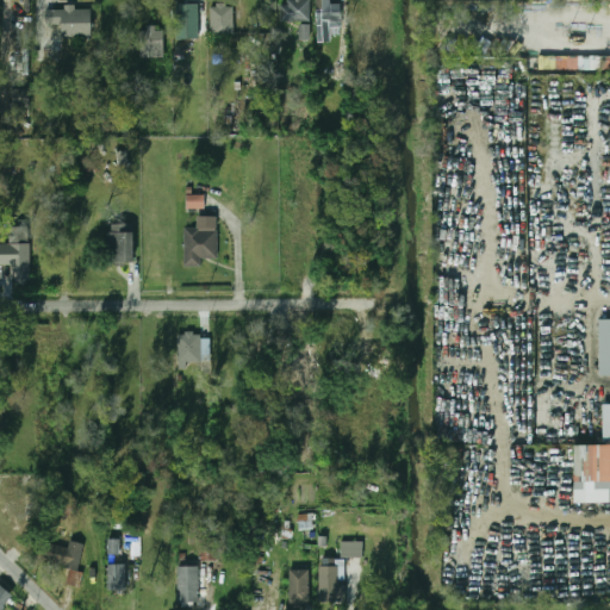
[(310,0),(286,0),(286,22),(310,22),(310,0)]
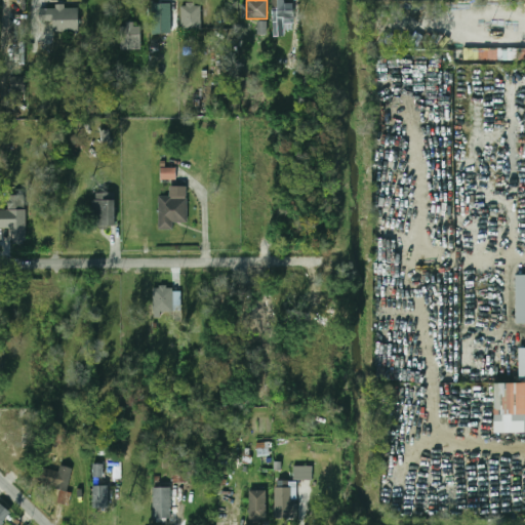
[(286,26),(293,26),(293,0),(273,0),(273,35),(286,35),(286,26)]
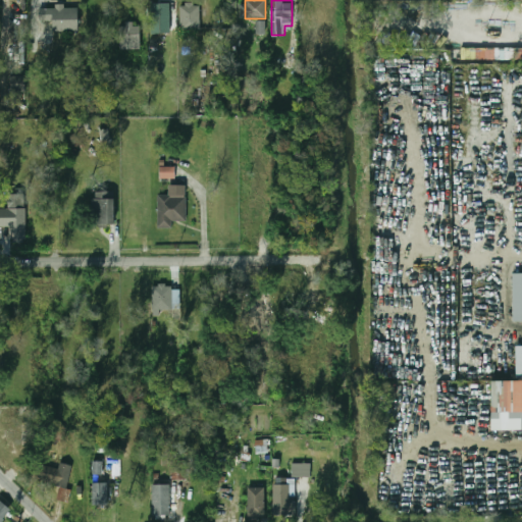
[(53,32),(80,31),(79,7),(64,8),(64,4),(55,4),(55,8),(39,8),(40,21),(52,20),(53,32)]
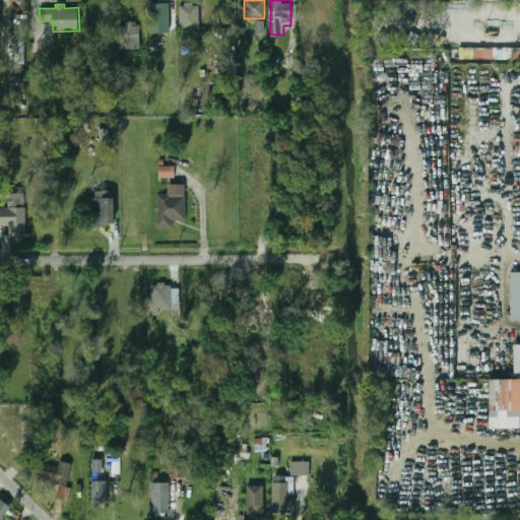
[(149,4),(149,29),(170,29),(170,4),(149,4)]
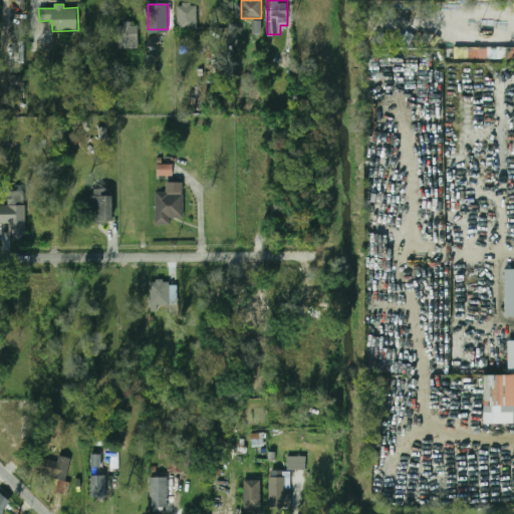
[(198,28),(198,4),(178,4),(178,28),(198,28)]
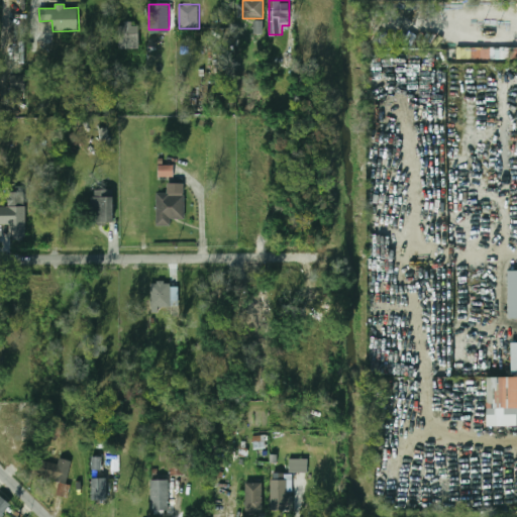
[(264,20),(253,20),(253,34),(264,33),(264,20)]
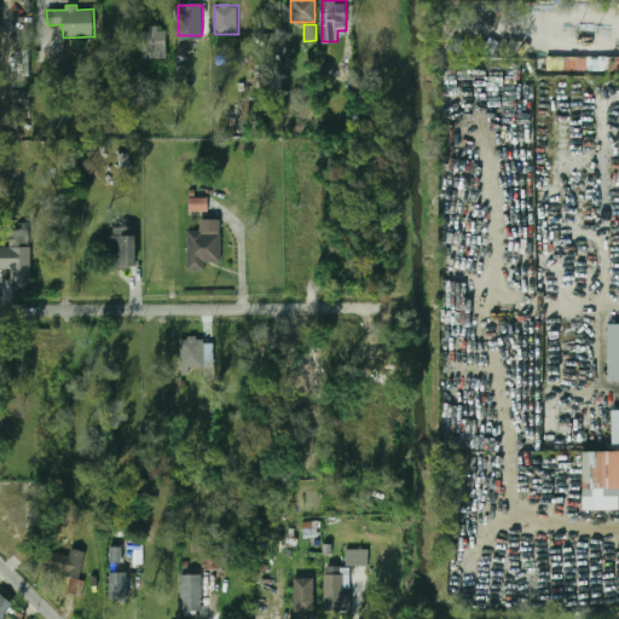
[(142,29),(143,58),(167,58),(167,29),(142,29)]
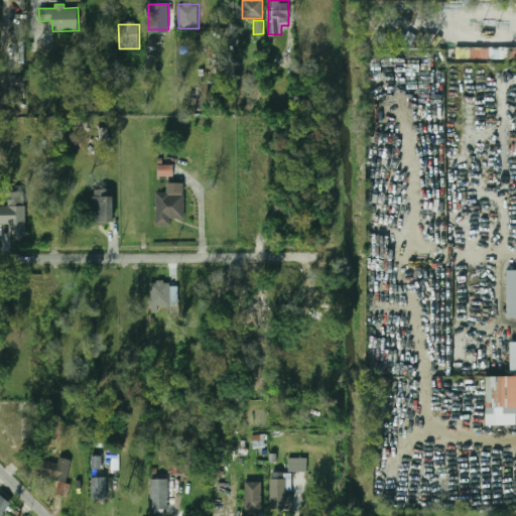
[(25,75),(11,76),(12,93),(25,92),(25,75)]
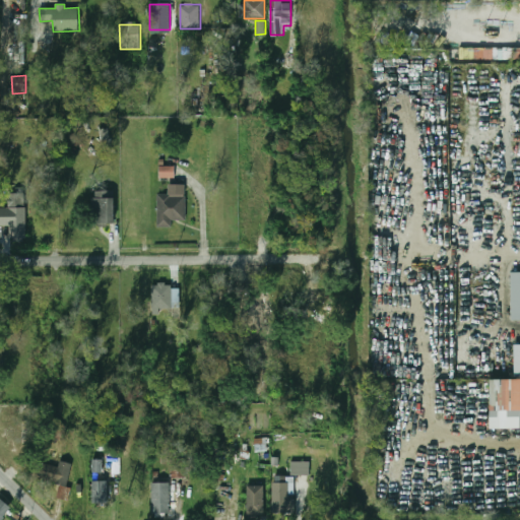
[(173,177),(173,167),(159,167),(159,177),(173,177)]
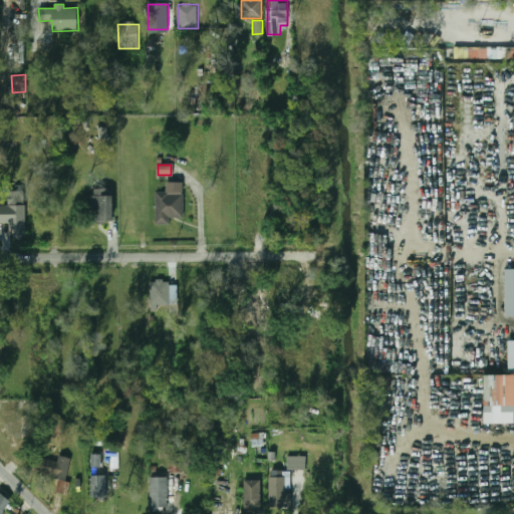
[(8,238),(25,238),(25,191),(7,191),(8,238)]
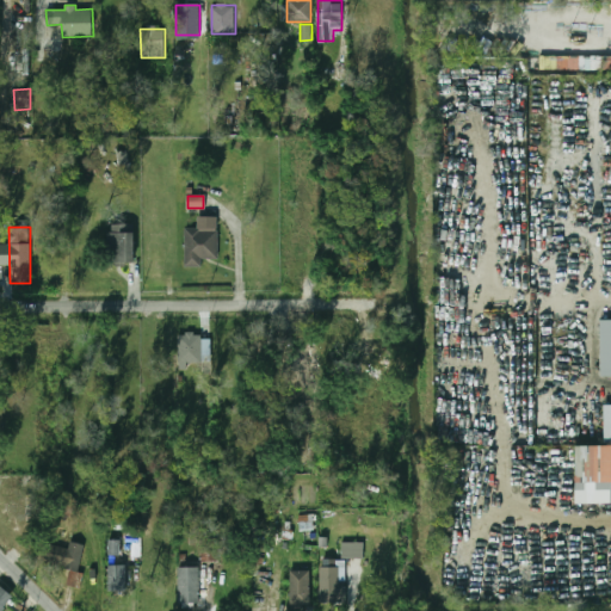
[(202,258),(218,258),(218,229),(185,229),(185,267),(202,267),(202,258)]
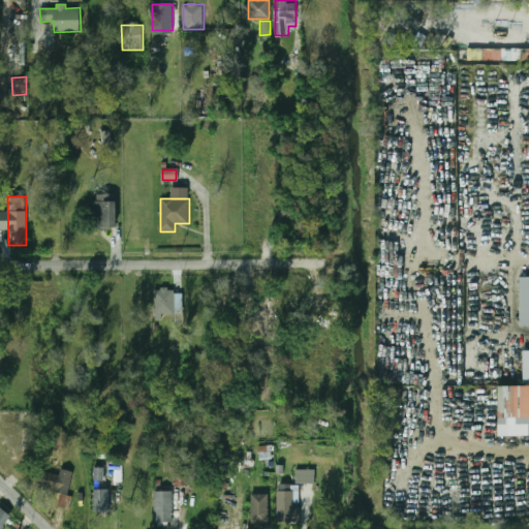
[(115,199),(92,199),(92,227),(115,227),(115,199)]
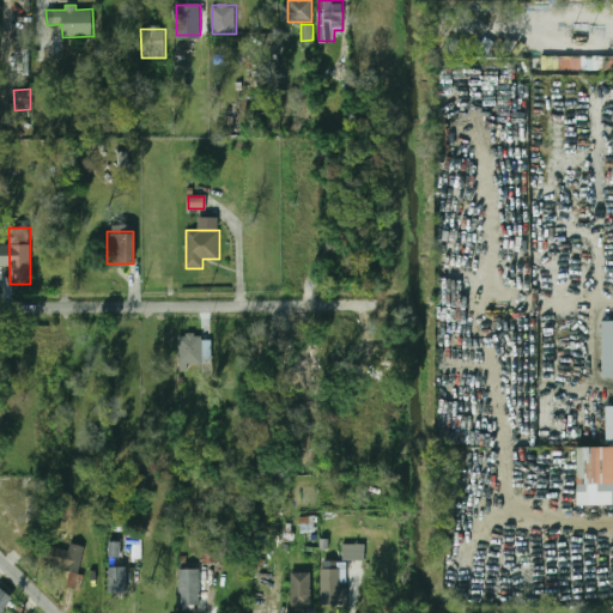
[(612,376),(612,319),(601,320),(602,377),(612,376)]
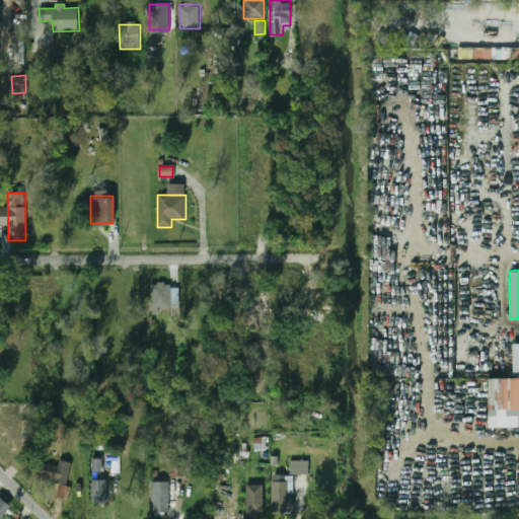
[(151,285),(152,310),(179,310),(178,285),(151,285)]
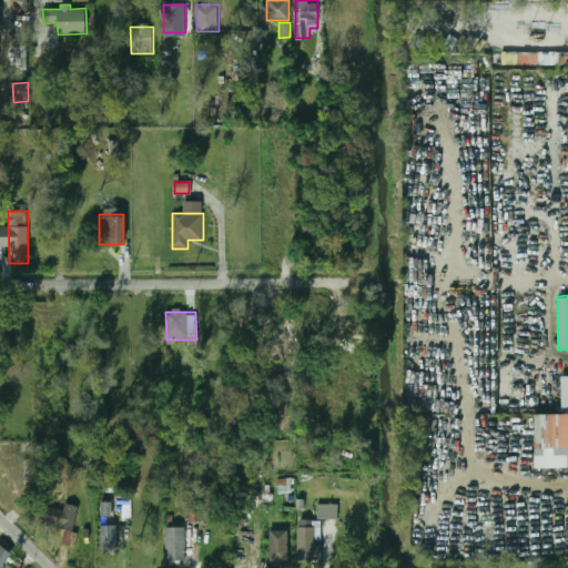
[(567,414),(533,414),(534,468),(567,467),(567,414)]
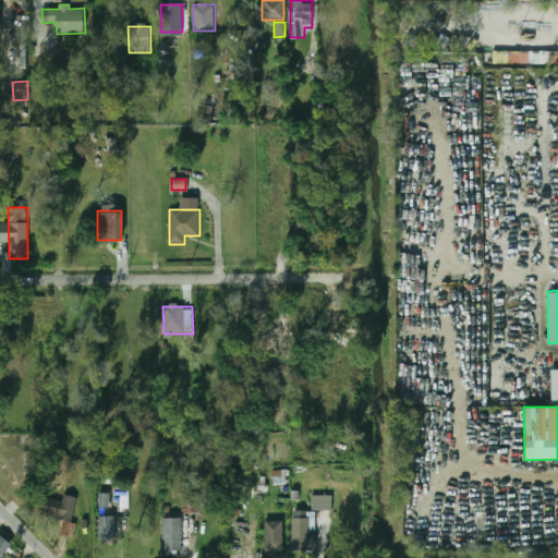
[(198,492),(183,492),(184,512),(199,512),(198,492)]
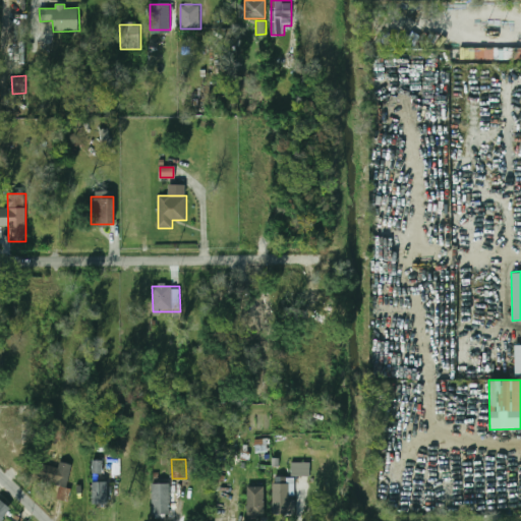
[(310,463),(292,462),(291,475),(310,476),(310,463)]
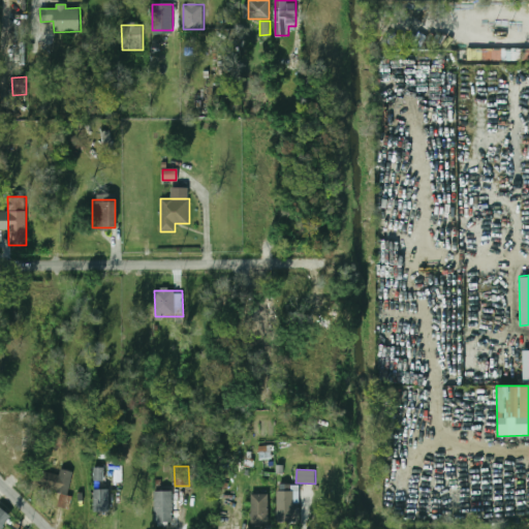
[(69,493),(72,472),(62,470),(61,475),(35,470),(32,487),(69,493)]
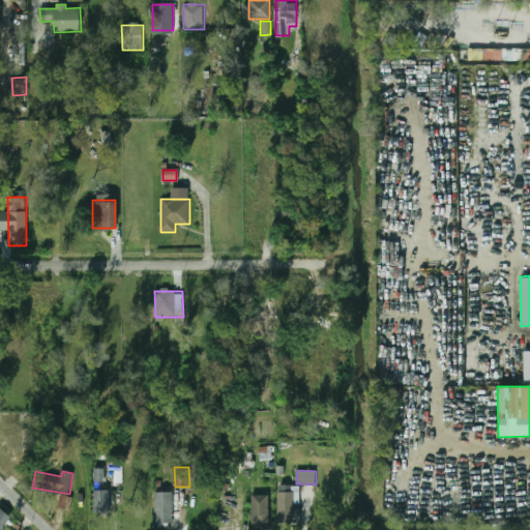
[(94,513),(111,512),(111,490),(94,491),(94,513)]
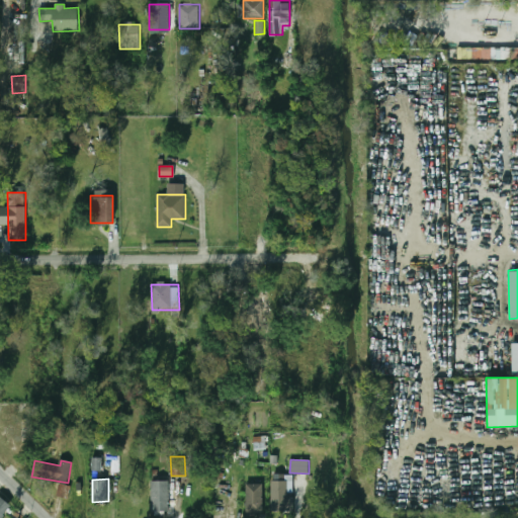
[(292,512),(292,480),(271,480),(271,512),(292,512)]
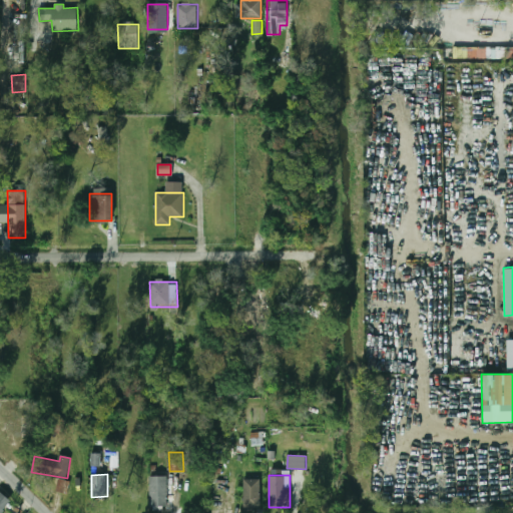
[(149,506),(166,506),(166,476),(150,476),(149,506)]
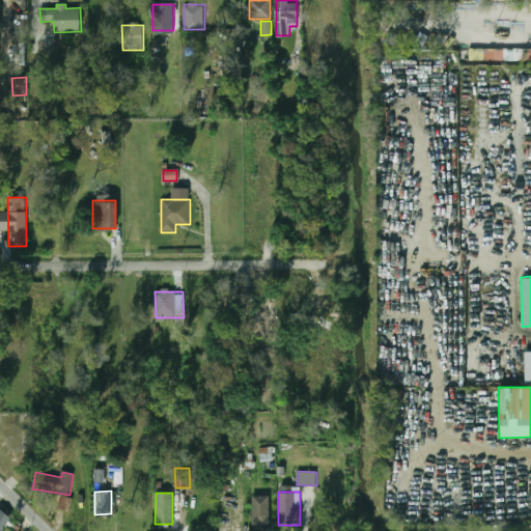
[(252,525),(270,525),(270,496),(252,496),(252,525)]
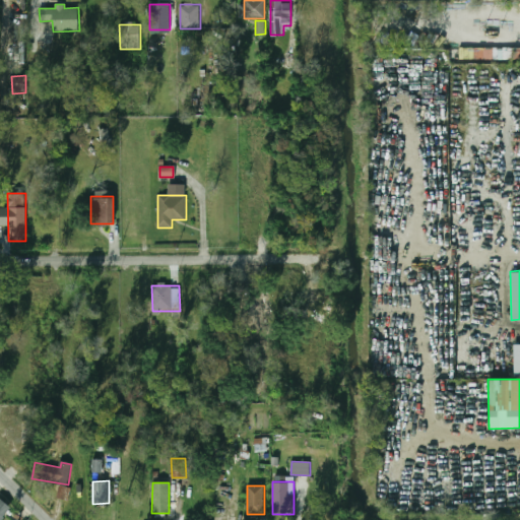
[(0,519),(10,507),(0,499),(0,519)]
